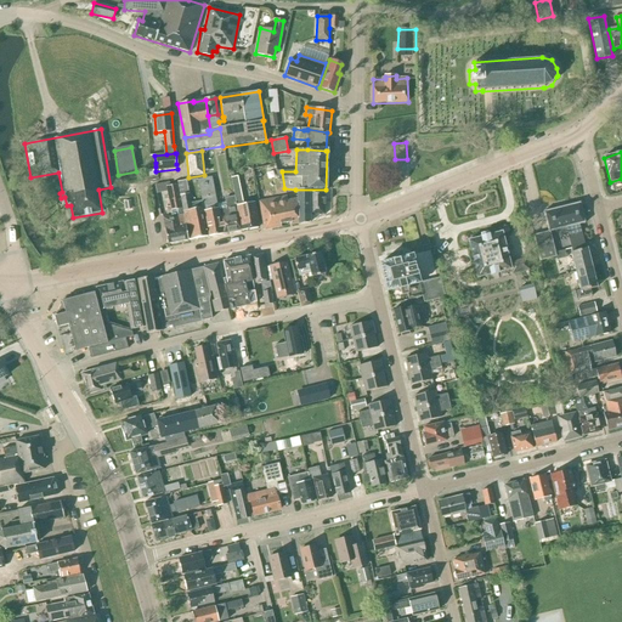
[(146,168),(156,167),(156,163),(154,156),(150,156),(150,162),(146,168)]
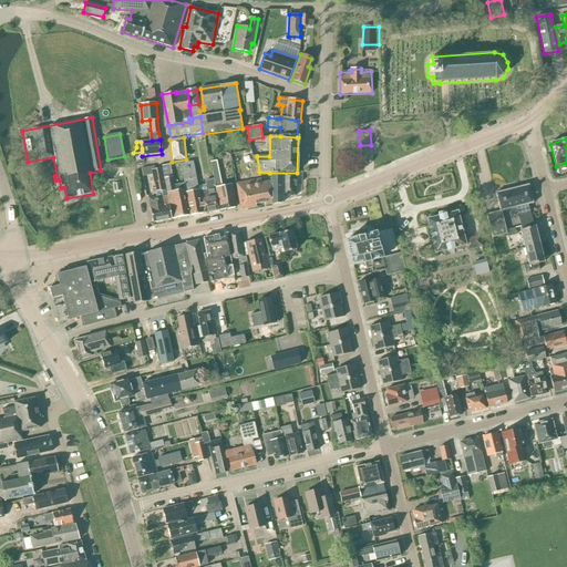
[(189,216),(203,214),(193,162),(181,164),(189,216)]
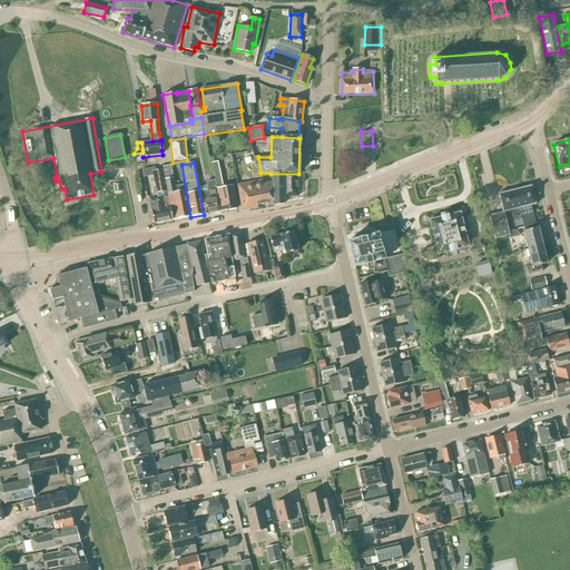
[(163,167),(173,220),(190,217),(184,185),(175,187),(170,166),(163,167)]
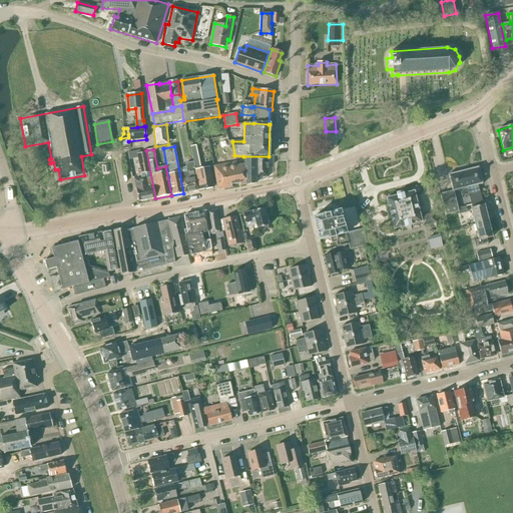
[(137,154),(141,174),(150,172),(146,152),(137,154)]
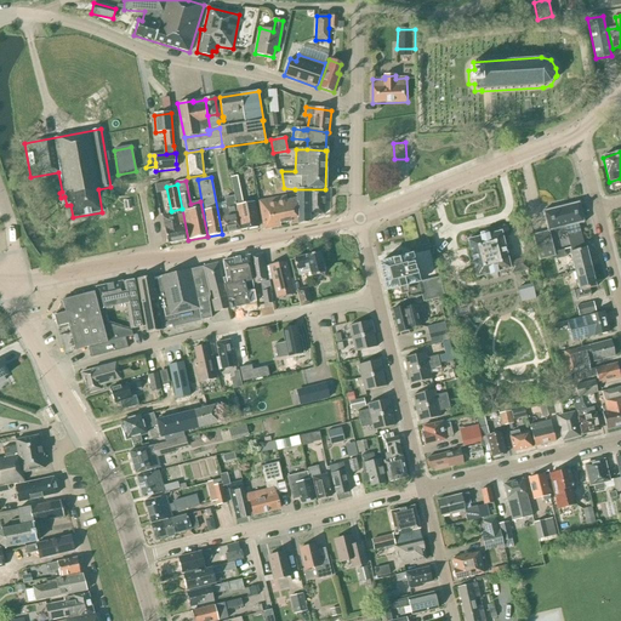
[(233,189),(241,231),(258,227),(254,203),(243,205),(239,188),(233,189)]
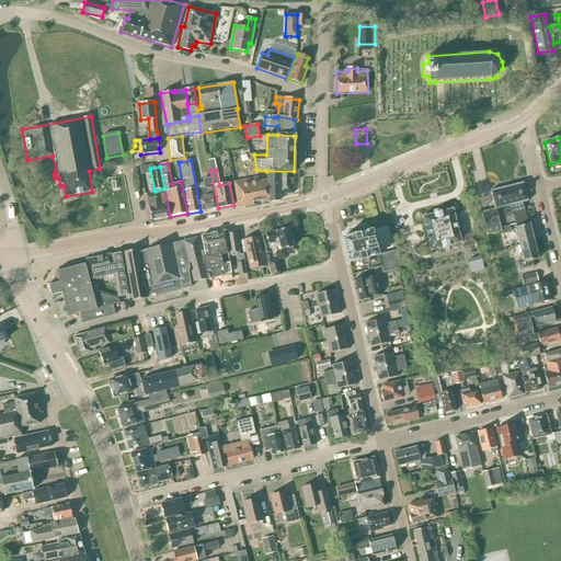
[(279,171),(268,171),(268,180),(268,202),(268,203),(270,203),(279,202),(279,194),(279,171)]
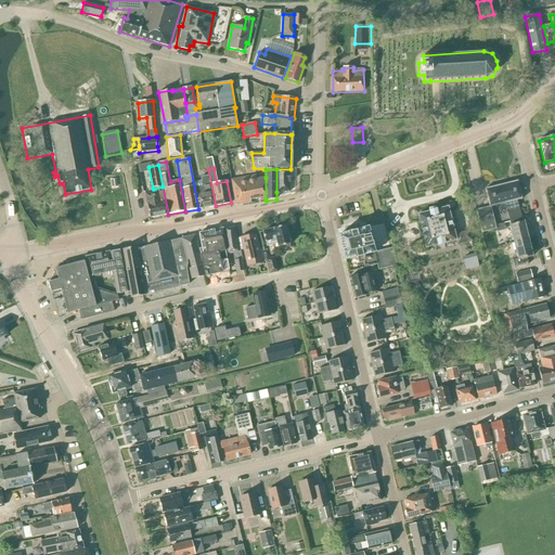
[(289,169),(276,169),(276,192),(289,192),(289,169)]
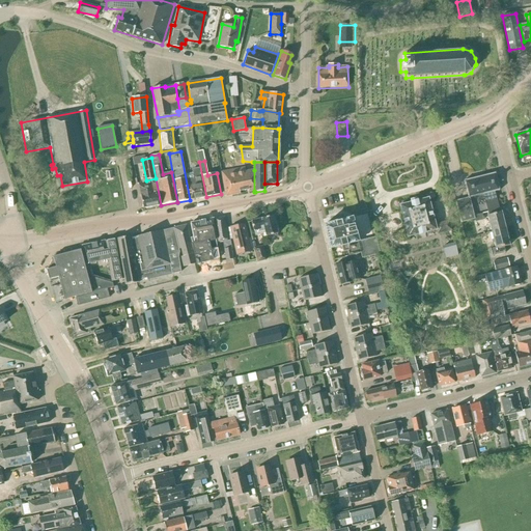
[(187,179),(190,200),(206,197),(200,168),(192,170),(193,173),(186,174),(187,179)]
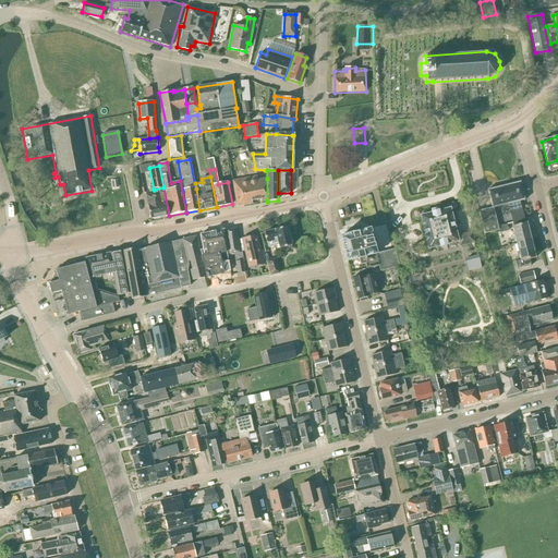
[(244,179),(231,181),(235,205),(235,206),(235,207),(244,205),(252,204),(252,202),(259,201),(262,199),(262,202),(267,201),(267,179),(258,180),(257,177),(252,178),(244,179)]
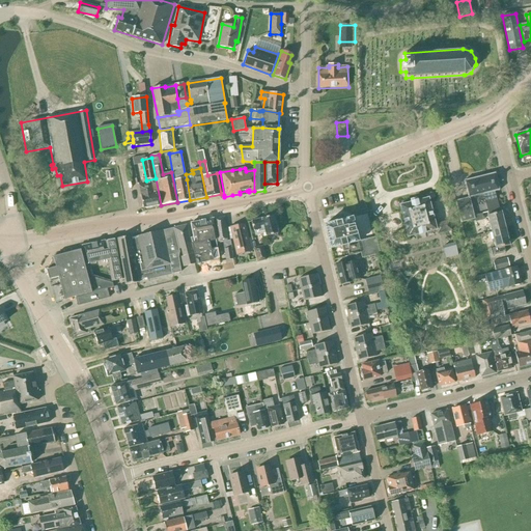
[(487,211),(498,207),(494,192),(499,191),(495,173),(464,182),(468,198),(468,199),(469,198),(483,195),(487,211)]
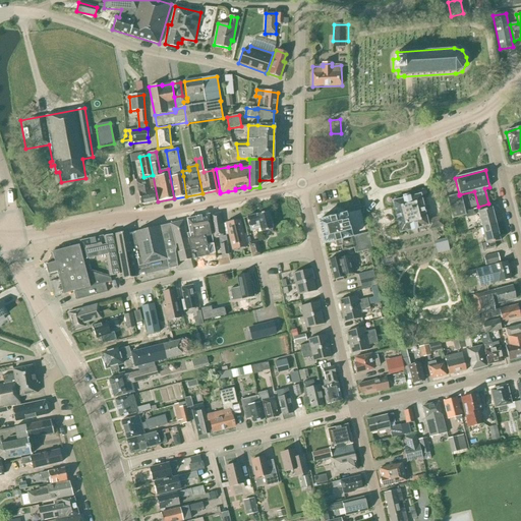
[(158,201),(154,180),(136,183),(140,205),(158,201)]
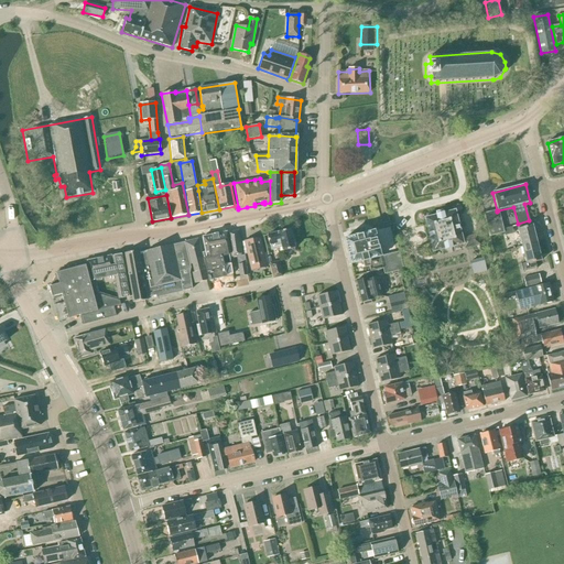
[(455,210),(424,218),(433,252),(463,246),(463,250),(479,246),(476,236),(462,239),(455,210)]
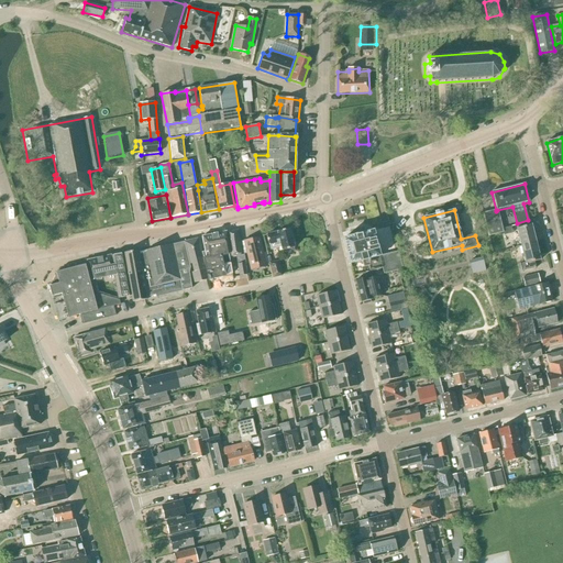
[(497,210),(496,211),(496,210),(483,214),(488,236),(503,233),(501,229),(497,210)]
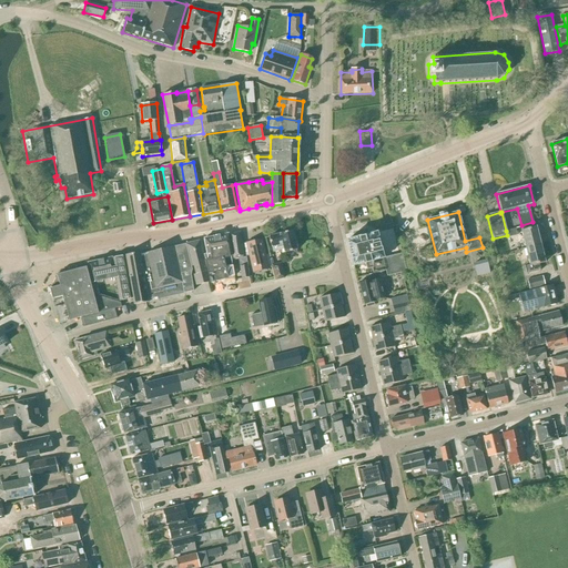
[(521,231),(526,249),(540,245),(536,227),(534,227),(533,222),(521,225),(523,231),(521,231)]
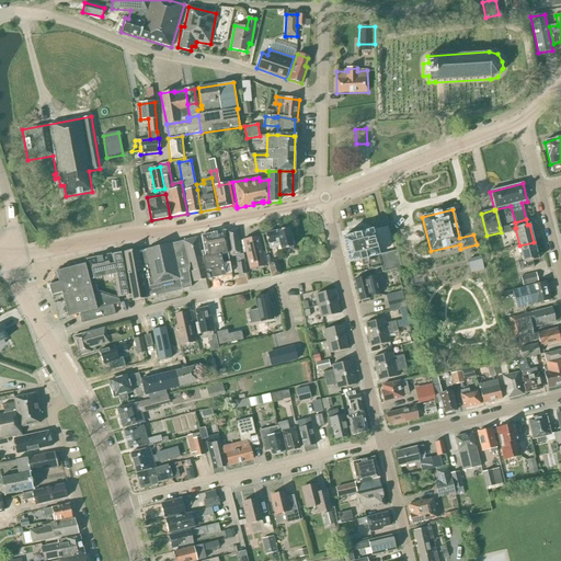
[(288,228),(276,231),(265,233),(270,250),(279,248),(281,251),(293,248),(288,228)]
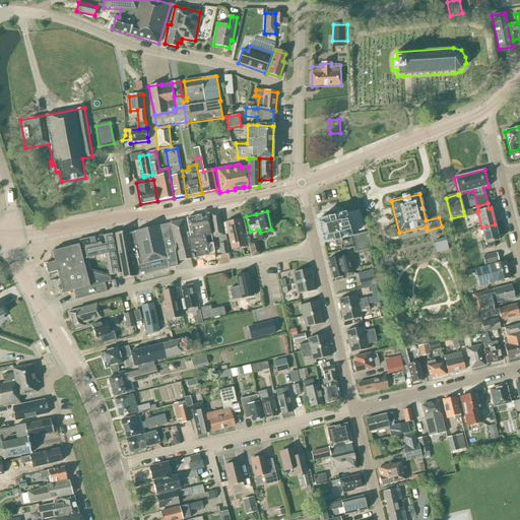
[(220,213),(208,214),(212,239),(218,238),(221,256),(229,255),(225,236),(223,237),(220,213)]
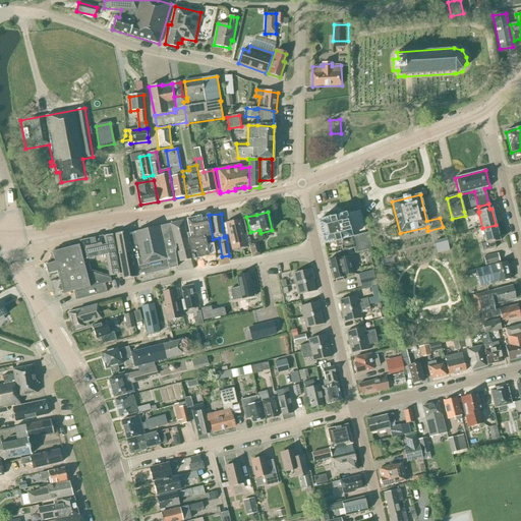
[(213,239),(209,215),(187,220),(188,224),(184,224),(192,259),(215,254),(212,239),(213,239)]
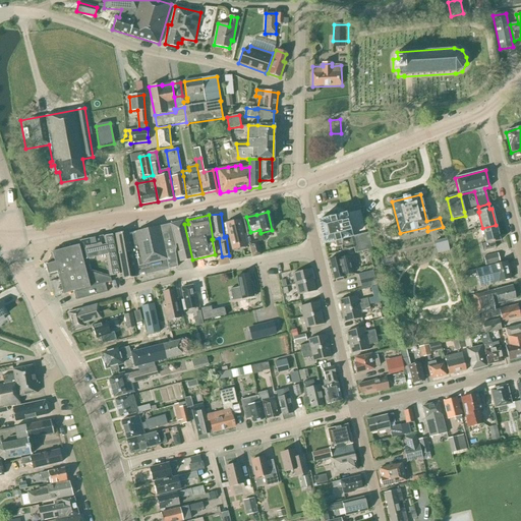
[(342,251),(354,248),(355,253),(372,249),(368,233),(353,237),(348,217),(346,217),(345,215),(317,222),(323,244),(339,240),(342,251)]
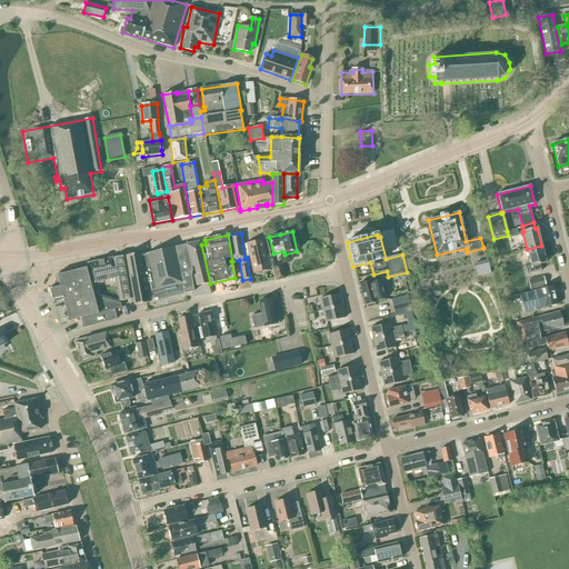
[(262,240),(246,243),(253,273),(269,270),(262,240)]
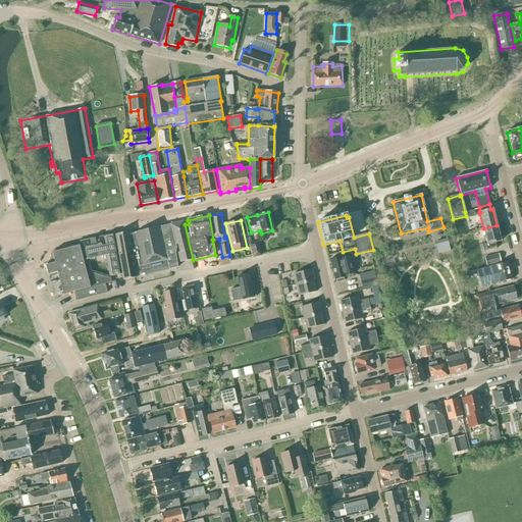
[(183,222),(171,224),(176,246),(177,246),(179,253),(177,253),(180,264),(193,261),(183,222)]
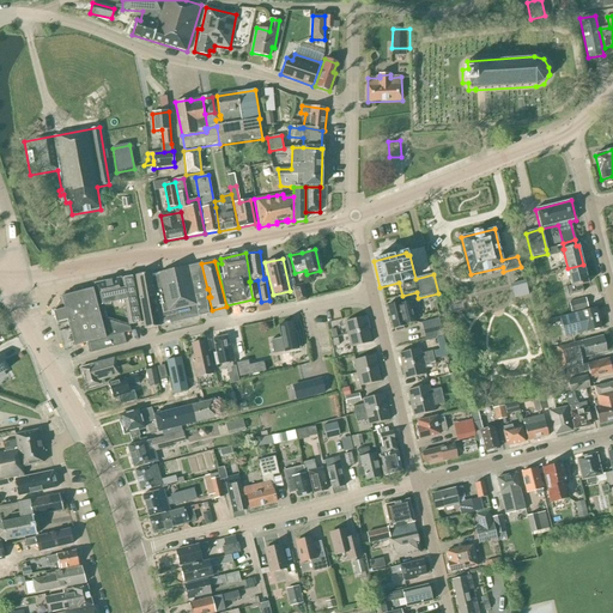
[(199,265),(187,267),(198,316),(208,314),(205,297),(206,291),(199,265)]
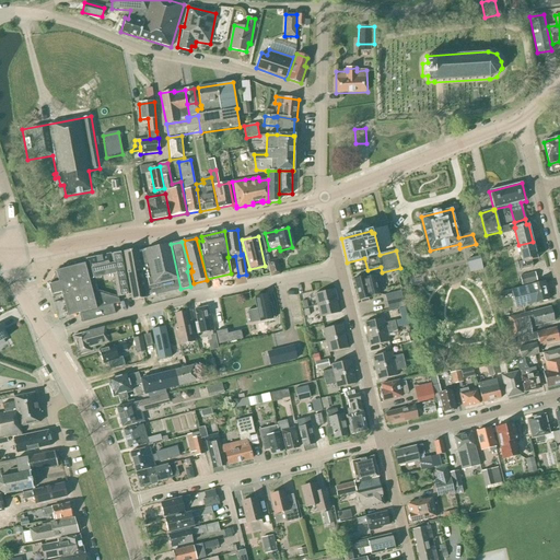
[(533,267),(532,260),(537,259),(533,242),(518,245),(522,261),(516,263),(518,270),(533,267)]
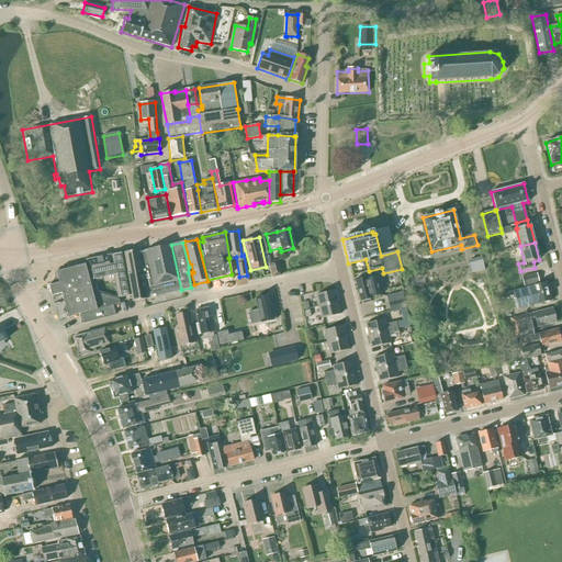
[(124,254),(132,295),(133,302),(147,300),(147,296),(156,294),(156,296),(182,291),(181,290),(171,245),(146,250),(146,253),(139,255),(138,250),(124,254)]
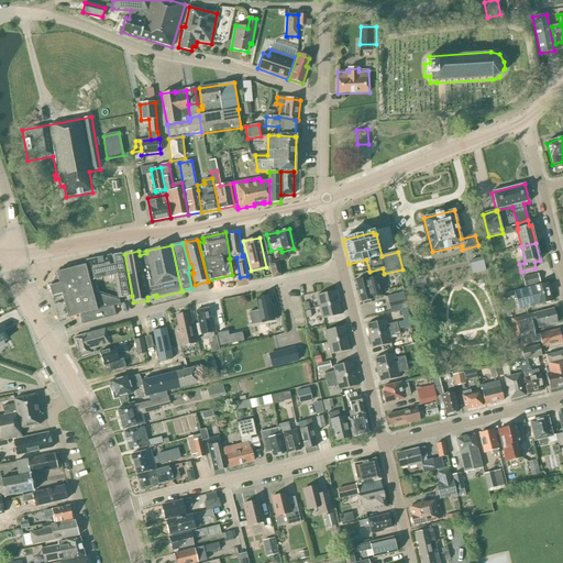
[(119,299),(132,296),(124,254),(111,256),(110,256),(114,276),(119,299)]
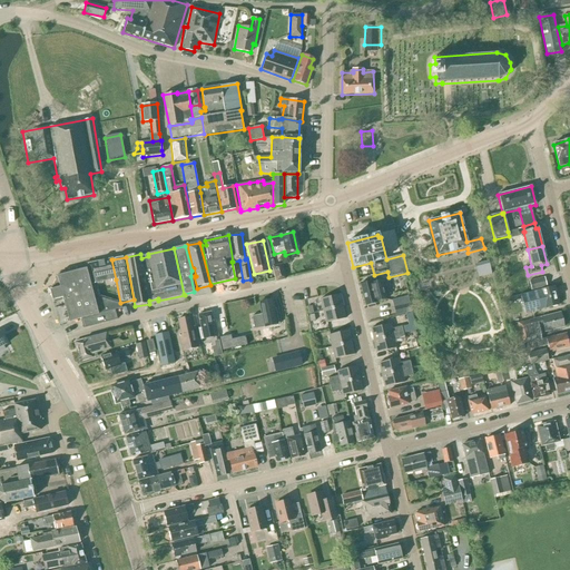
[(87,271),(90,283),(91,285),(92,284),(116,279),(111,259),(88,264),(89,269),(87,271)]
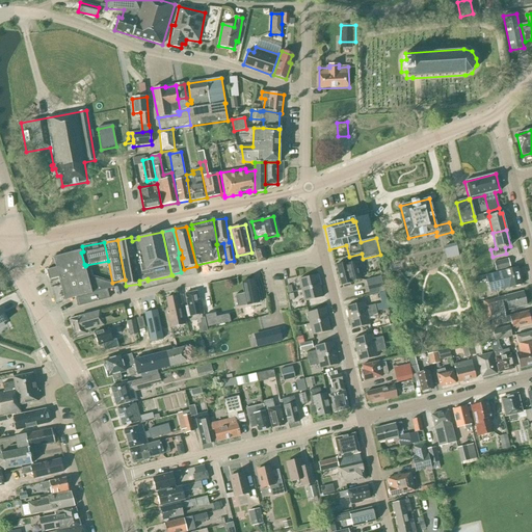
[(266,261),(263,247),(255,249),(258,263),(266,261)]
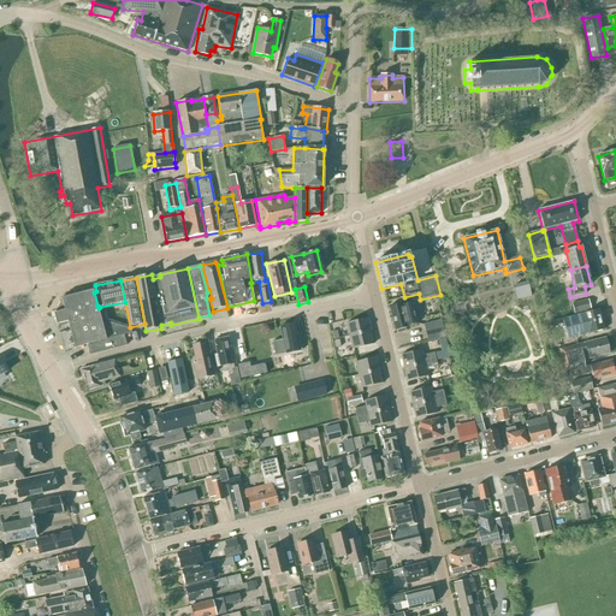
[(520,291),(526,312),(534,311),(528,289),(520,291)]
